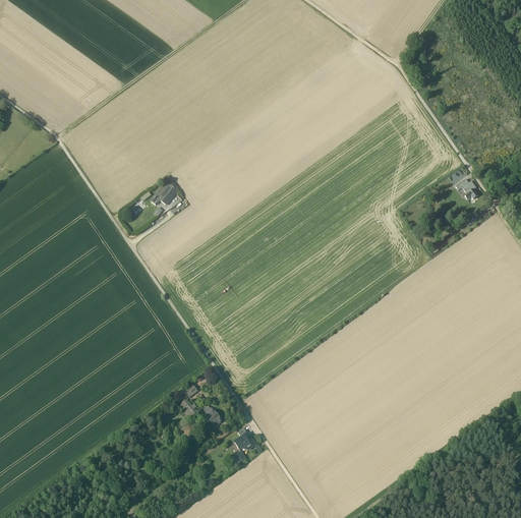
[(471,180),(468,182),(466,178),(456,185),(458,188),(462,186),(463,185),(468,192),(464,194),(467,197),(470,194),(473,197),(477,194),(473,188),(475,186),(471,180)]
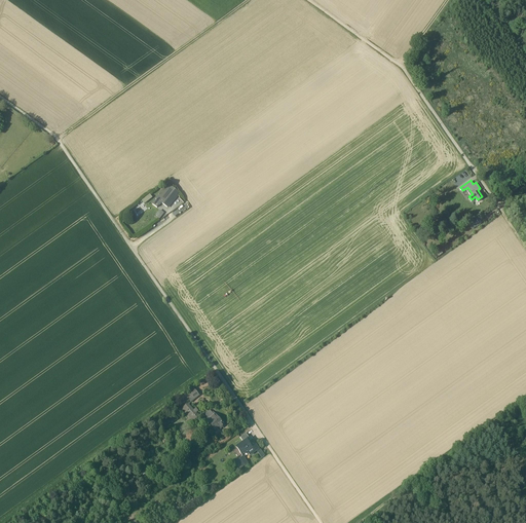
[(165,188),(164,187),(156,196),(161,199),(167,204),(173,198),(179,190),(170,183),(166,187),(165,188)]
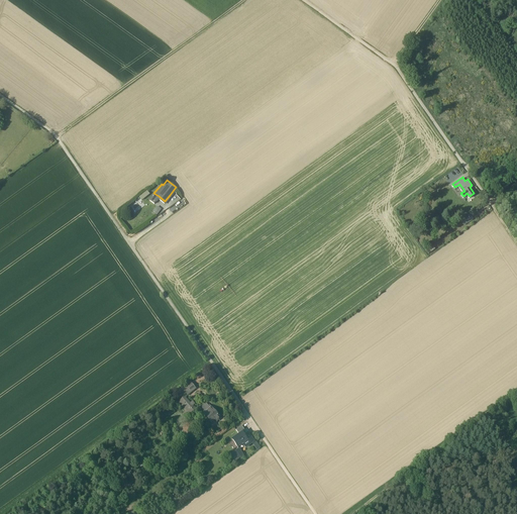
[(153,193),(149,198),(154,202),(159,196),(153,193)]
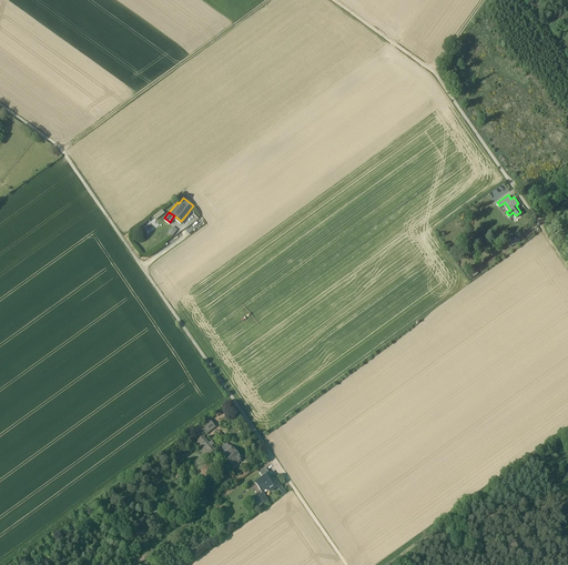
[(515,233),(510,238),(514,242),(519,239),(515,233)]
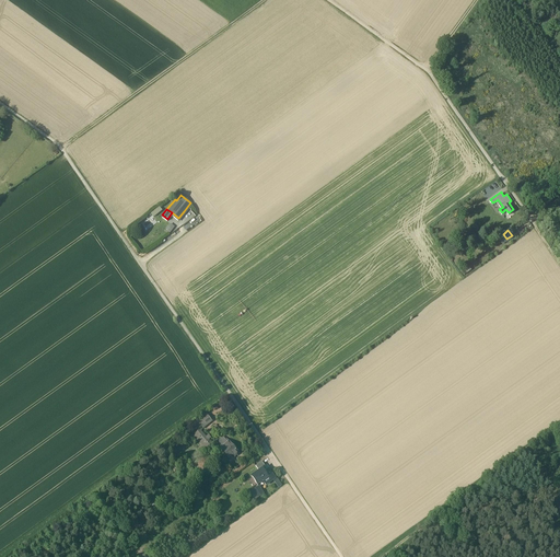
[(207,410),(191,422),(195,427),(201,422),(203,426),(212,418),(207,410)]
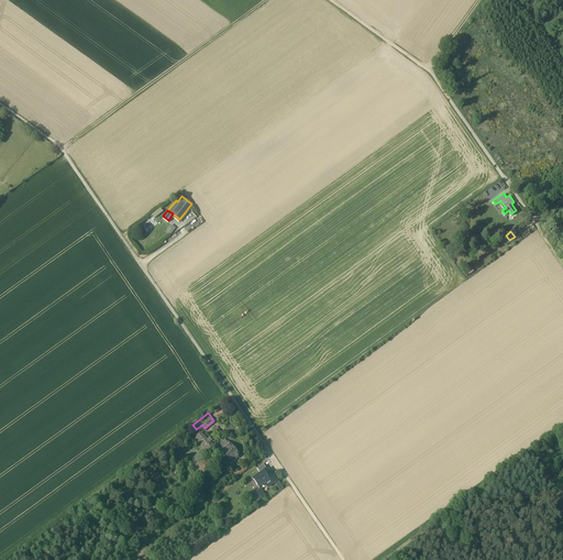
[(213,445),(201,430),(196,435),(208,450),(213,445)]
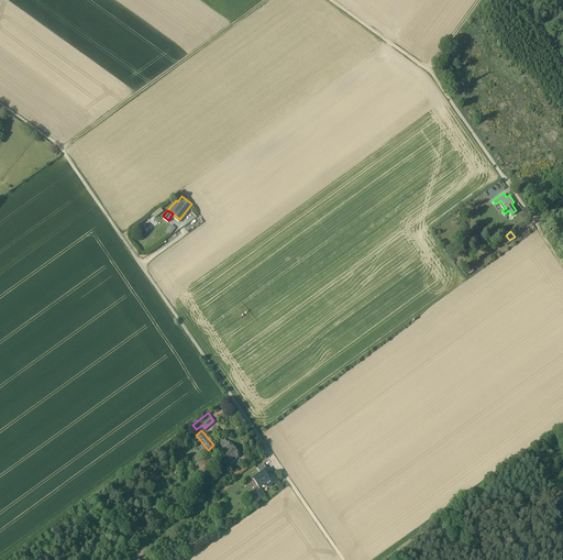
[(220,441),(224,447),(229,442),(224,438),(220,441)]
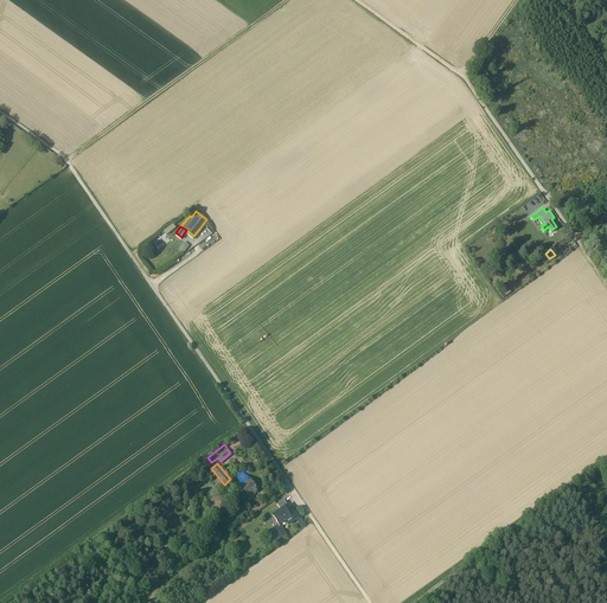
[(249,479),(243,483),(248,491),(255,485),(249,478),(249,479)]
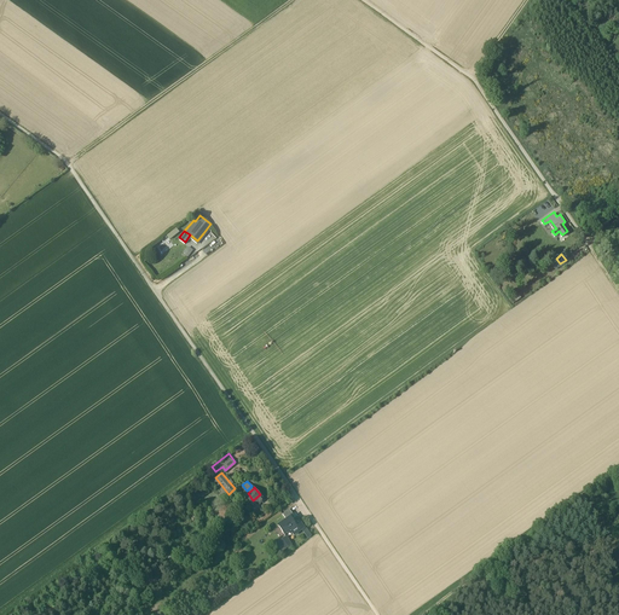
[(287,518),(278,523),(284,532),(291,528),(294,532),(302,527),(304,526),(295,512),(287,518)]
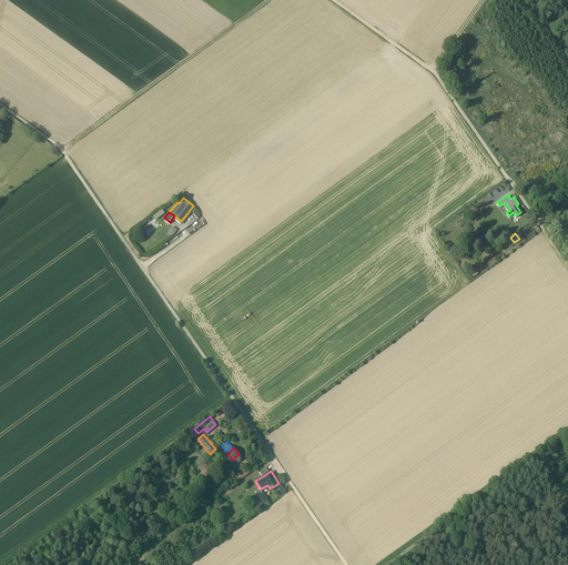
[(263,491),(256,495),(261,503),(267,498),(263,491)]
